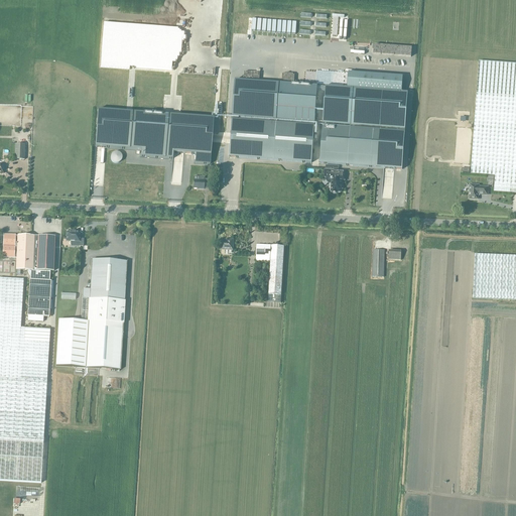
[(494,192),(515,194),(515,63),(479,61),(471,174),(495,176),(494,192)]
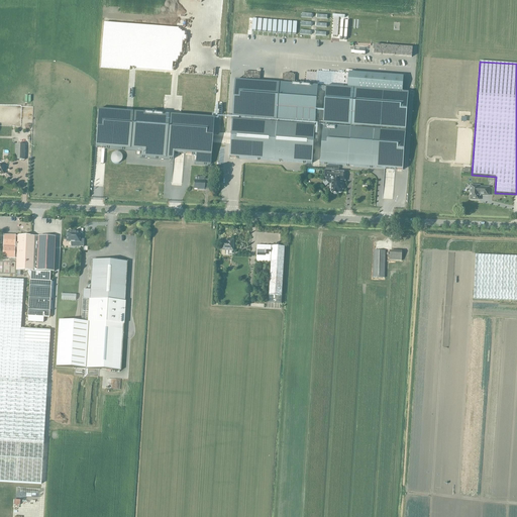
[(348,88),(402,92),(404,77),(349,73),(348,88)]
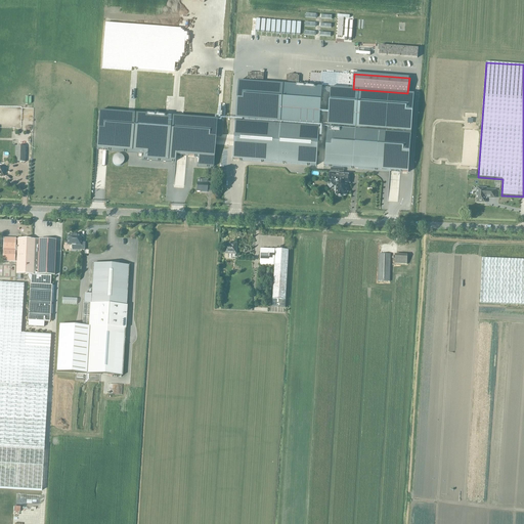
[(238,81),(235,122),(243,122),(243,119),(274,122),(274,124),(280,125),(280,122),(319,125),(322,87),(299,86),(259,83),(238,81)]
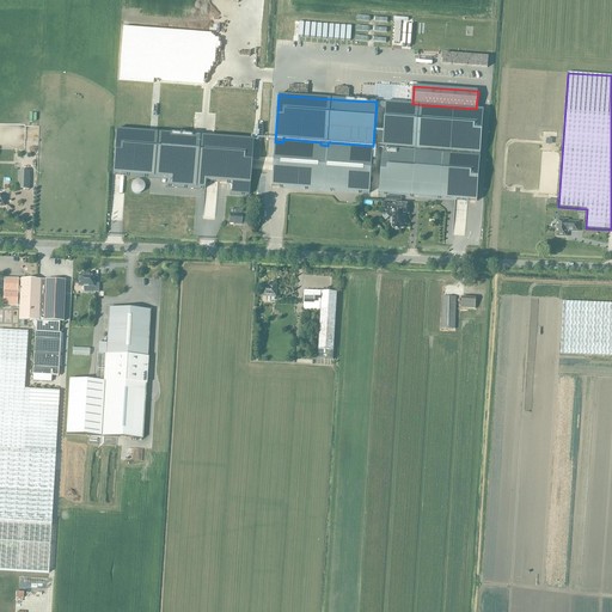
[(412,104),(386,103),(383,147),(416,150),(415,152),(481,157),(484,110),(477,109),(412,104)]
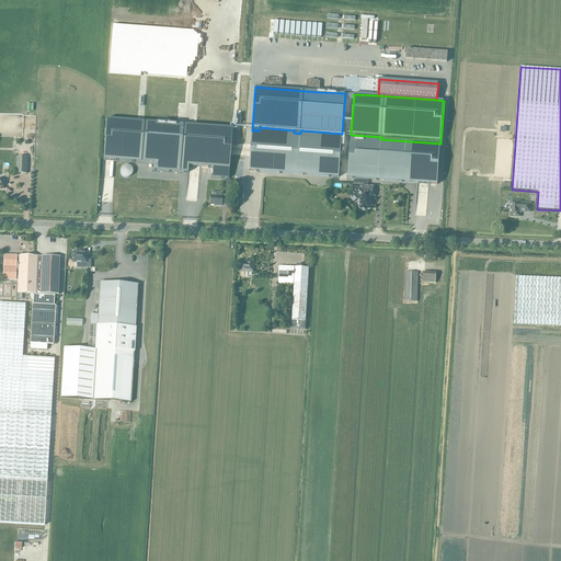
[(0,114),(0,133),(21,134),(21,132),(20,132),(20,129),(18,129),(18,125),(15,125),(15,133),(6,133),(6,126),(8,126),(8,114),(0,114)]
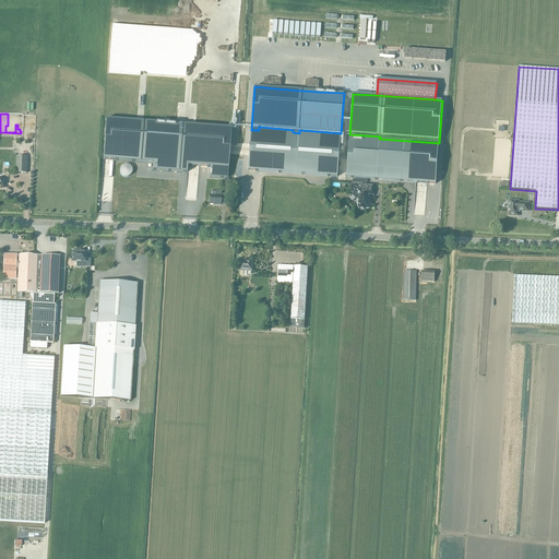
[(106,119),(103,159),(104,159),(115,161),(153,163),(153,169),(187,173),(188,166),(199,166),(212,167),(211,177),(227,178),(230,145),(237,145),(238,129),(179,125),(138,121),(106,119)]
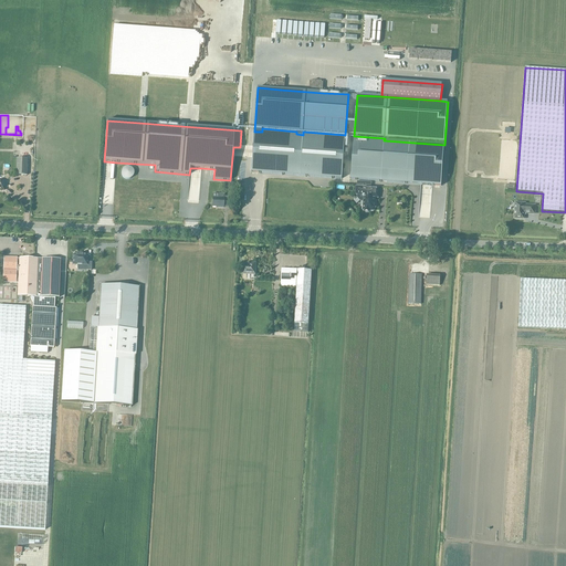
[(342,179),(343,165),(345,138),(303,135),(296,134),(262,132),(254,132),(252,171),(342,179)]
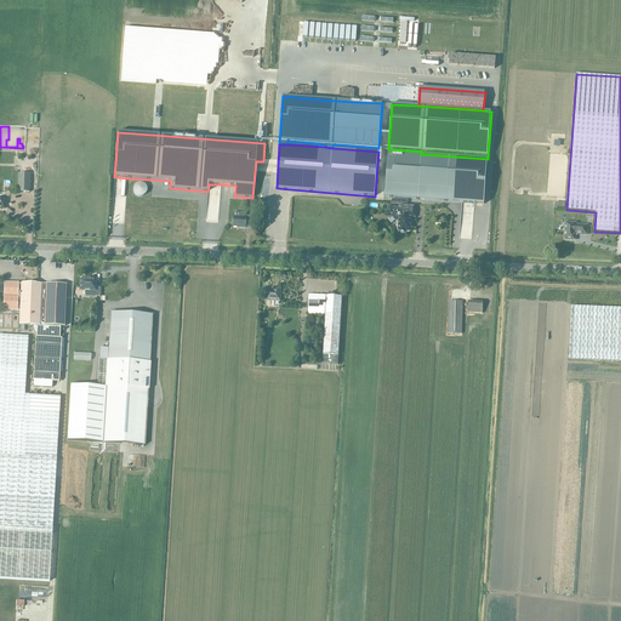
[(388,152),(387,167),(385,197),(484,204),(488,159),(421,154),(388,152)]
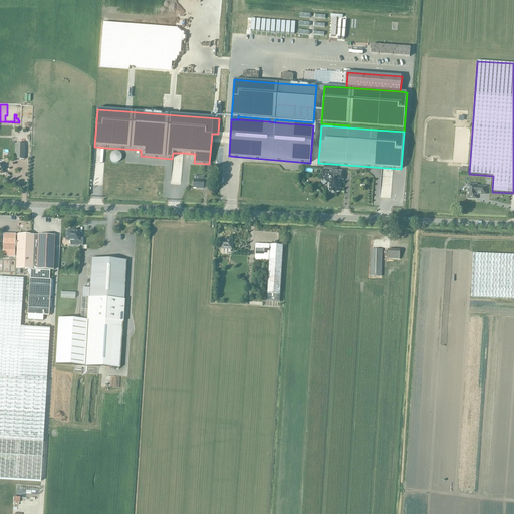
[(15,144),(14,159),(24,160),(25,145),(15,144)]
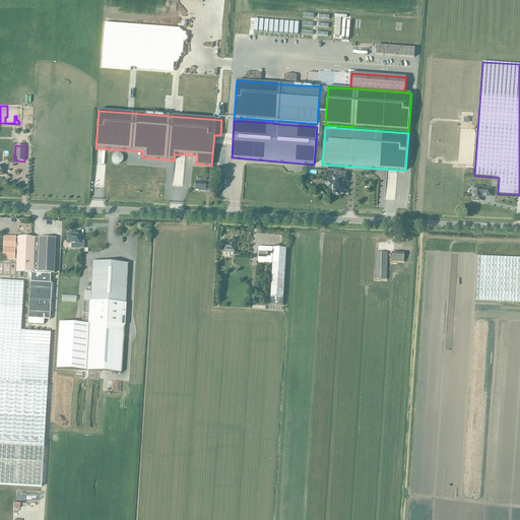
[(327,172),(326,179),(328,179),(328,182),(331,185),(334,185),(333,193),(334,193),(334,194),(335,194),(336,195),(338,195),(339,195),(339,194),(343,194),(344,191),(345,191),(345,185),(344,185),(344,182),(348,182),(348,173),(341,173),(341,168),(328,167),(328,172),(327,172)]
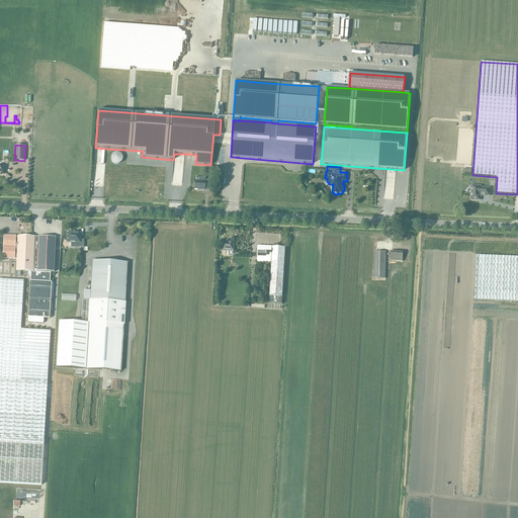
[(200,182),(194,182),(194,189),(200,190),(204,191),(205,187),(209,187),(210,181),(205,180),(205,178),(200,178),(200,182)]
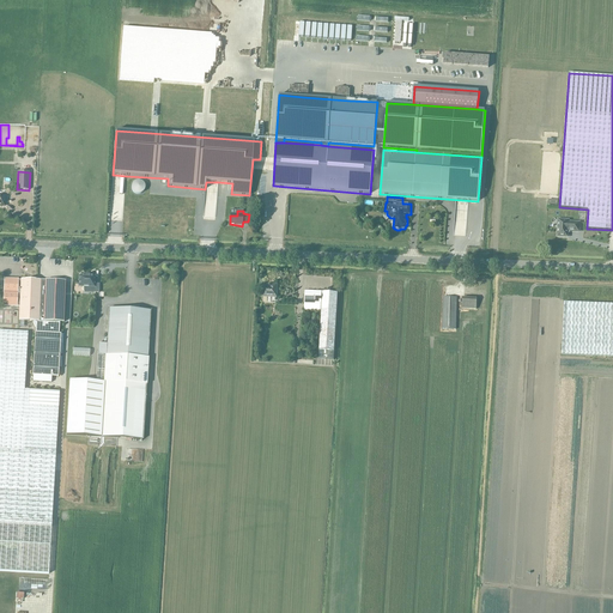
[(557,236),(568,237),(568,234),(570,231),(578,232),(580,223),(569,223),(569,220),(558,220),(557,236)]
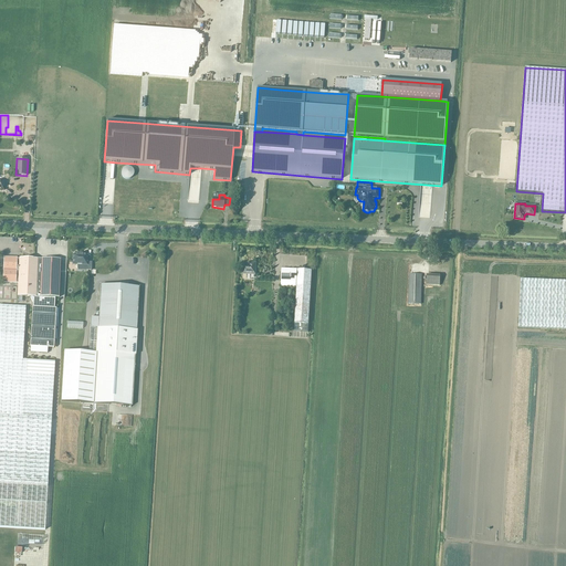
[(88,262),(88,254),(73,254),(73,265),(87,265),(87,270),(92,270),(92,262),(88,262)]
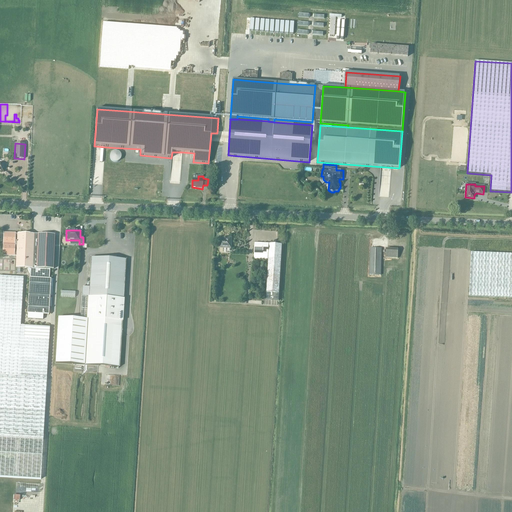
[(3,232),(2,256),(17,257),(16,268),(28,268),(28,270),(30,274),(28,313),(28,314),(28,319),(43,320),(43,315),(49,315),(51,279),(50,279),(50,269),(54,270),(55,235),(34,234),(18,233),(18,234),(16,234),(16,233),(3,232)]
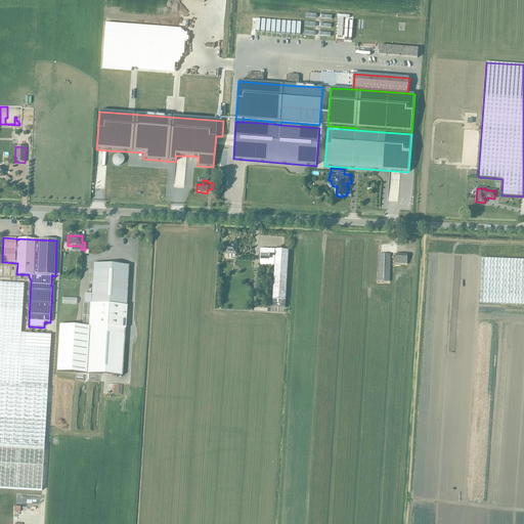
[(224,254),(236,254),(236,244),(231,244),(231,246),(224,245),(224,254)]
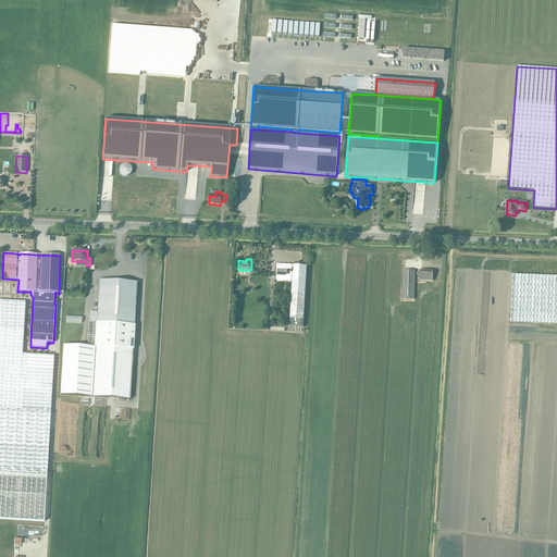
[(277,264),(276,282),(292,283),(293,265),(277,264)]
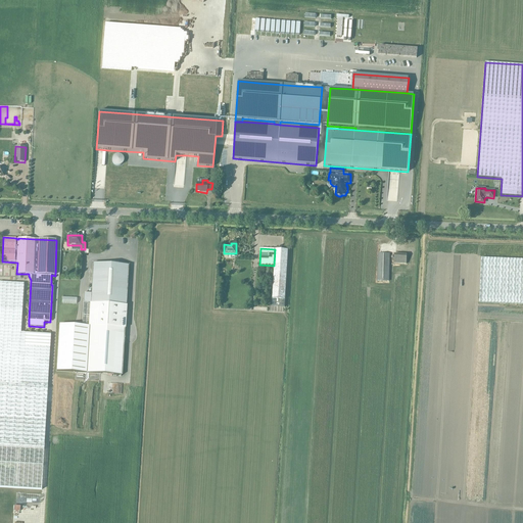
[(274,264),(272,306),(285,306),(288,250),(275,249),(274,264)]
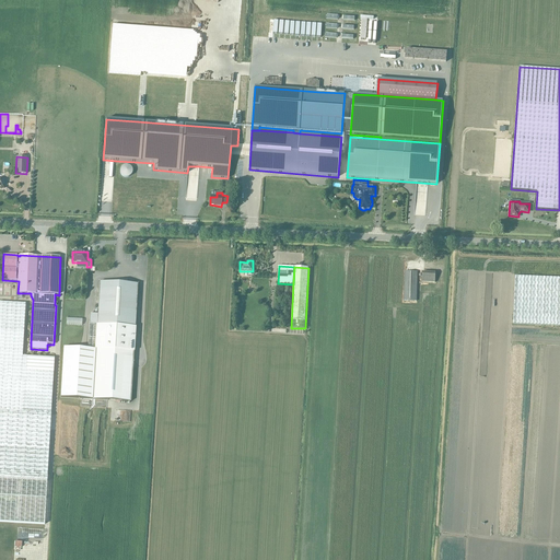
[(405,301),(417,301),(417,272),(405,271),(405,301)]
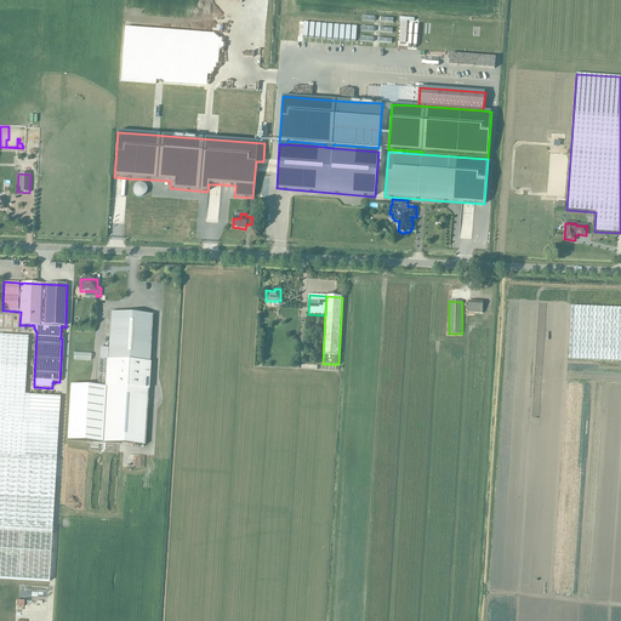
[(570,359),(620,362),(620,308),(571,307),(570,359)]
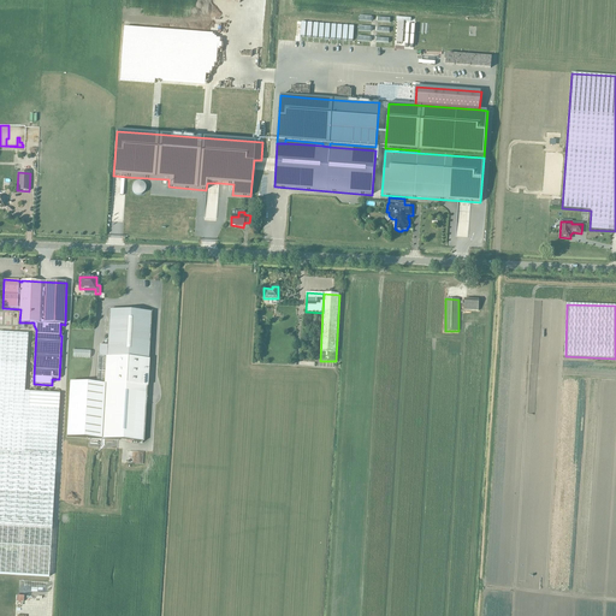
[(70,381),(67,437),(143,442),(147,386),(148,386),(149,360),(152,313),(110,311),(107,345),(99,345),(96,384),(70,381)]
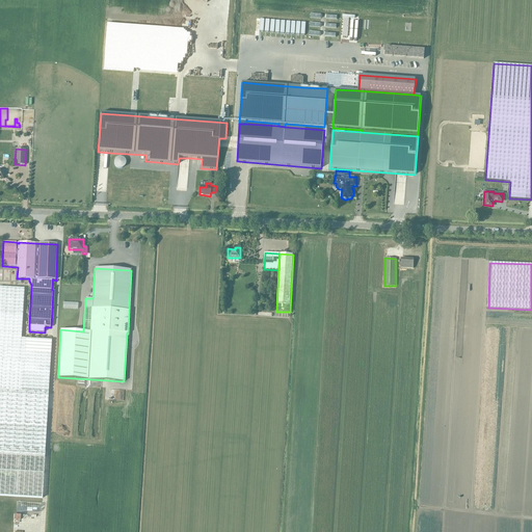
[(0,449),(45,451),(52,340),(22,338),(24,288),(0,286),(0,449)]
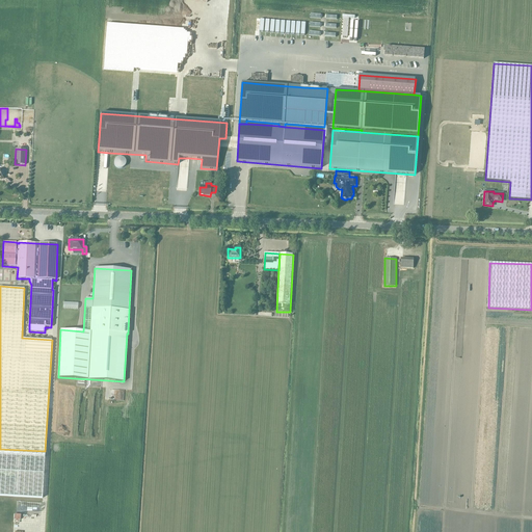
[(0,449),(0,495),(43,498),(45,451),(0,449)]
